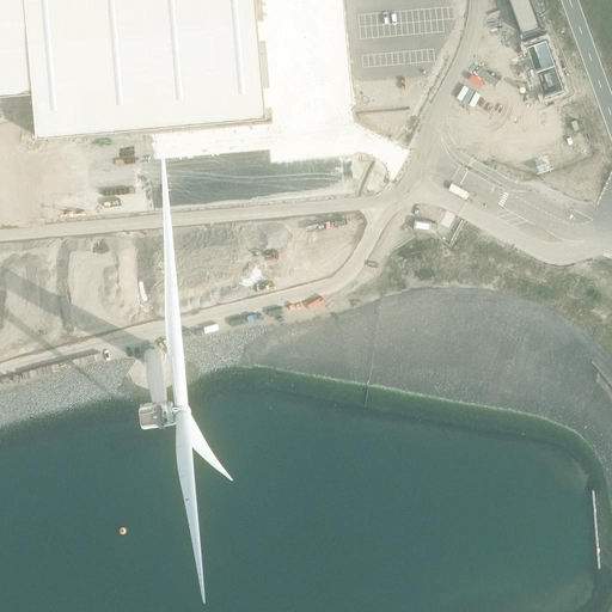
[(0,0),(0,92),(31,91),(35,135),(264,115),(254,0),(0,0)]
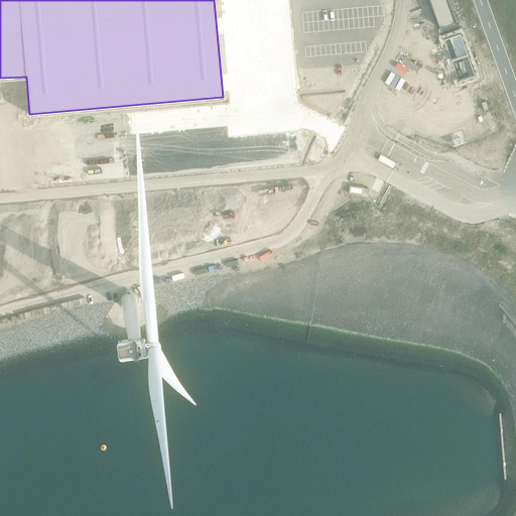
[(428,0),(438,27),(454,21),(445,0),(428,0)]
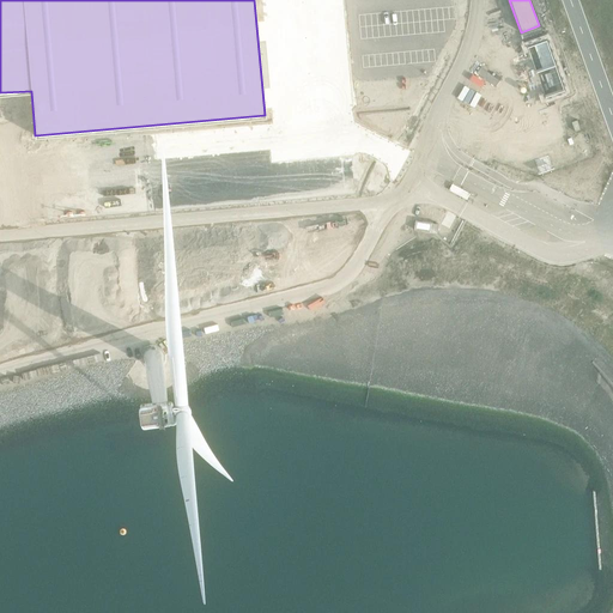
[(451,183),(448,189),(466,199),(469,193),(451,183)]
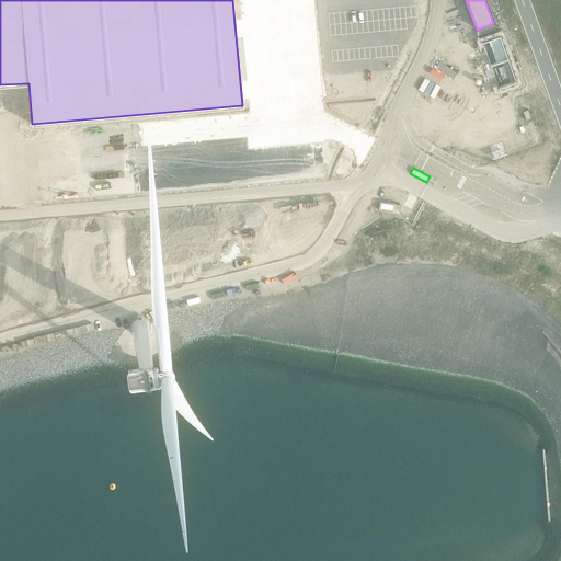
[(379,202),(378,209),(386,210),(400,213),(401,205),(379,202)]
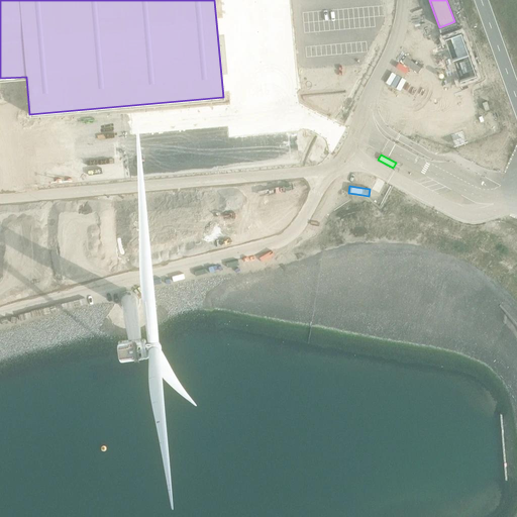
[(121,300),(121,301),(121,302),(121,303),(121,304),(122,305),(122,306),(123,307),(124,308),(125,308),(126,309),(127,309),(128,309),(129,309),(130,309),(131,309),(132,309),(133,308),(134,307),(135,307),(135,306),(136,305),(136,304),(137,303),(137,302),(137,301),(137,300),(136,299),(136,298),(135,297),(135,296),(134,296),(134,295),(133,295),(132,294),(131,294),(130,294),(129,293),(128,293),(127,294),(126,294),(125,294),(124,295),(123,295),(123,296),(122,297),(121,298),(121,299),(121,300)]
